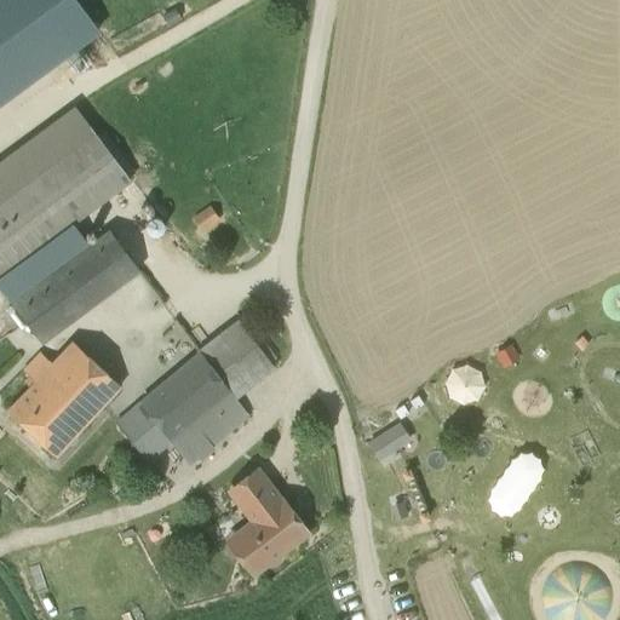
[(74,0),(0,0),(0,105),(99,34),(74,0)]
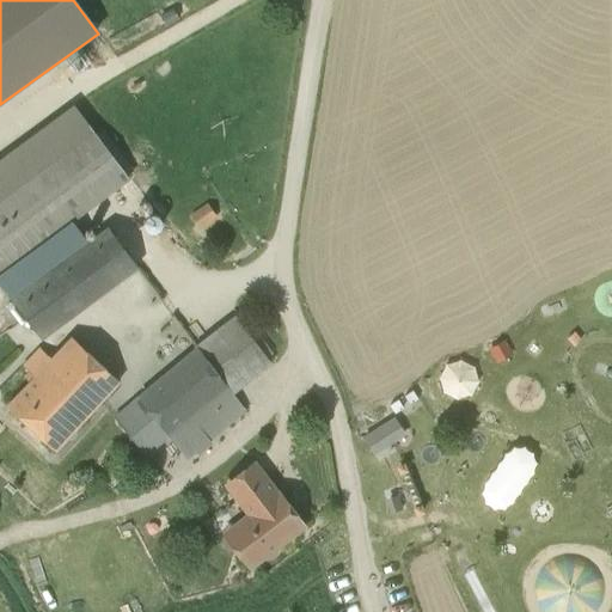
[(136,268),(106,228),(87,243),(71,221),(127,178),(73,106),(0,161),(0,271),(12,263),(30,286),(11,300),(41,340),(136,268)]
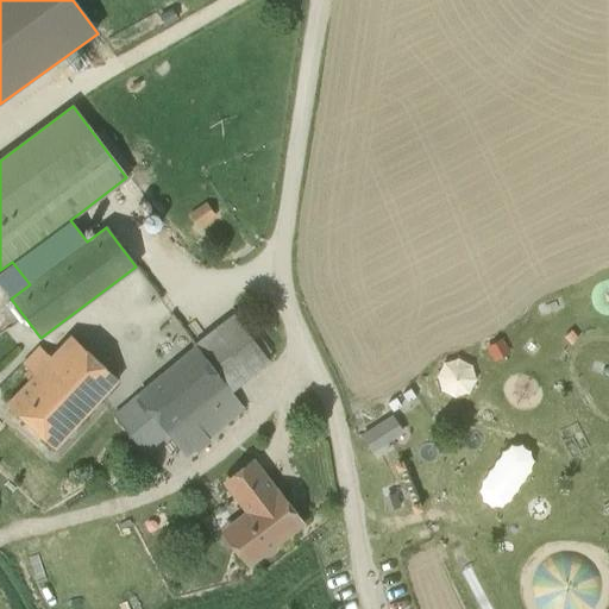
[(268,363),(233,315),(194,345),(196,347),(113,416),(143,454),(165,434),(183,456),(242,409),(228,393),(268,363)]
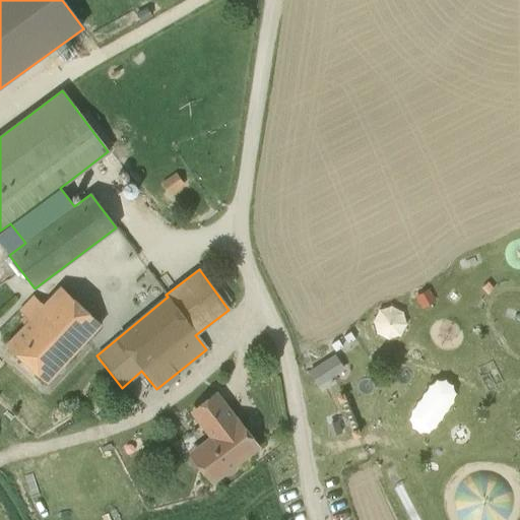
[(31,297),(18,311),(28,320),(5,344),(46,383),(101,326),(60,287),(42,306),(31,297)]
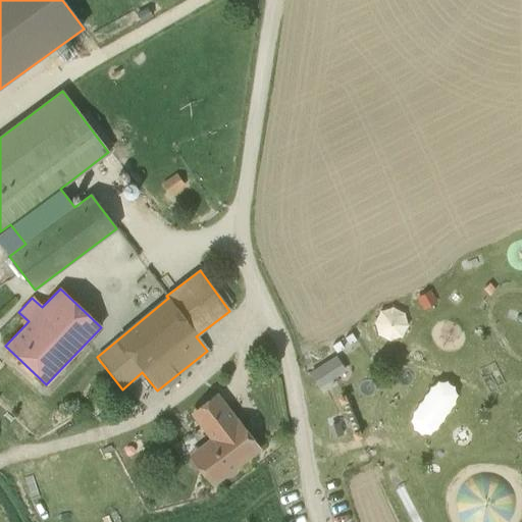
[(337,356),(308,368),(315,384),(344,373),(337,356)]
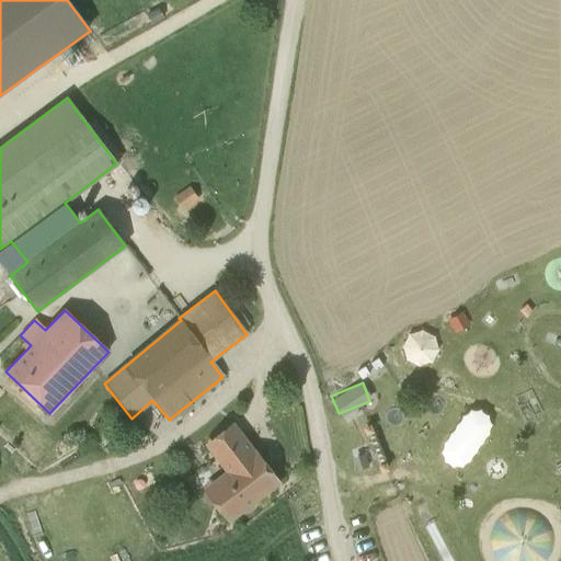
[(461,467),(469,461),(489,433),(491,423),(489,416),(479,411),(470,412),(461,418),(443,447),(442,455),(445,462),(449,466),(456,468),(461,467)]
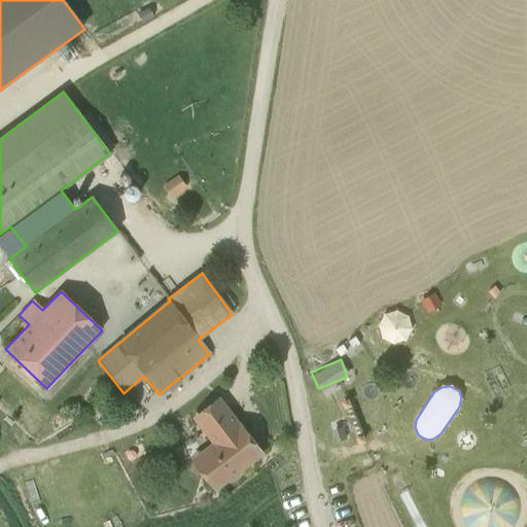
[(217,400),(196,417),(215,444),(194,460),(214,487),(224,479),(231,480),(236,477),(236,470),(258,453),(239,426),(238,427),(217,400)]
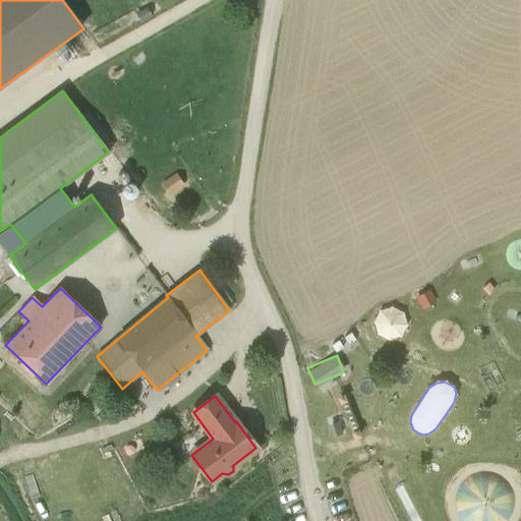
[(330,466),(333,472),(344,468),(342,461),(330,466)]
